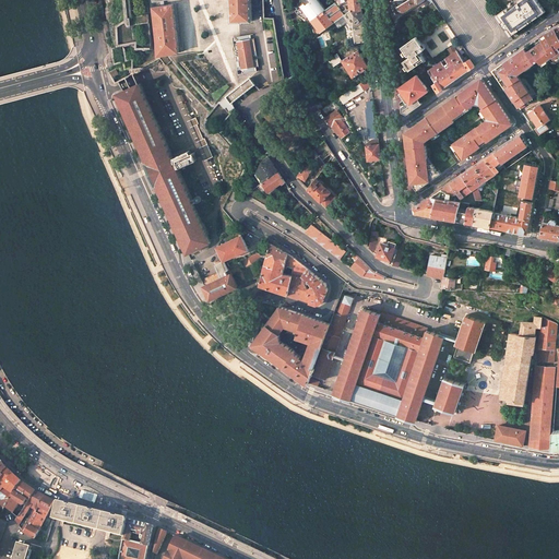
[(252,22),(251,0),(229,0),(232,22),(252,22)]
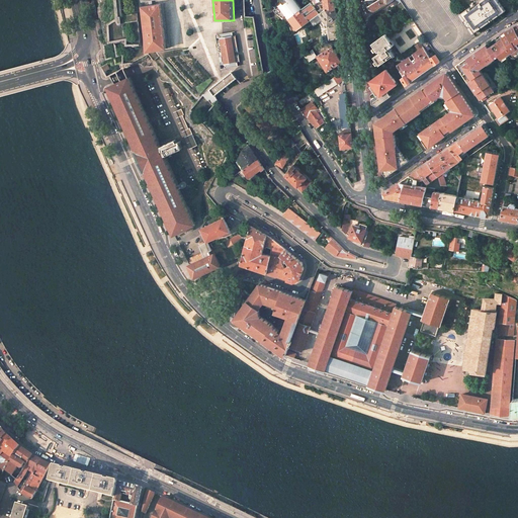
[(273,24),(276,27),(286,20),(288,19),(289,18),(300,10),(303,9),(295,0),(278,0),(273,6),(275,8),(268,14),(270,24),(273,24)]
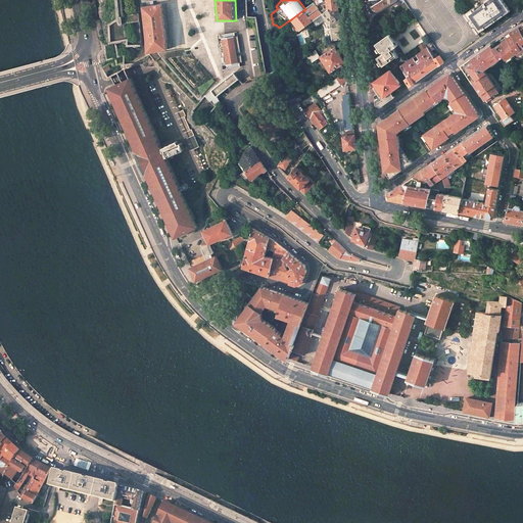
[(317,0),(316,1),(315,2),(323,13),(327,10),(339,9),(337,0),(317,0)]
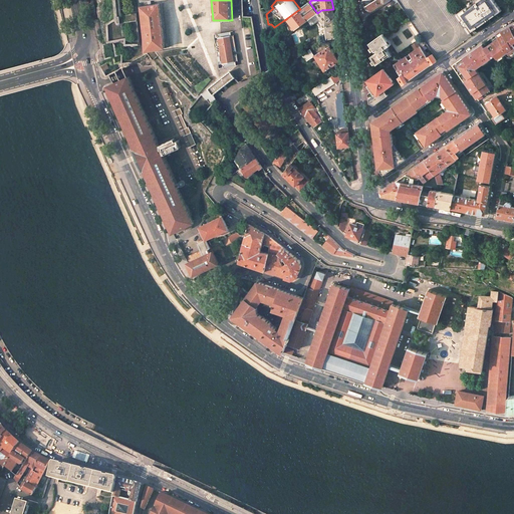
[(381,0),(374,0),(365,6),(369,12),(383,3),(381,0)]
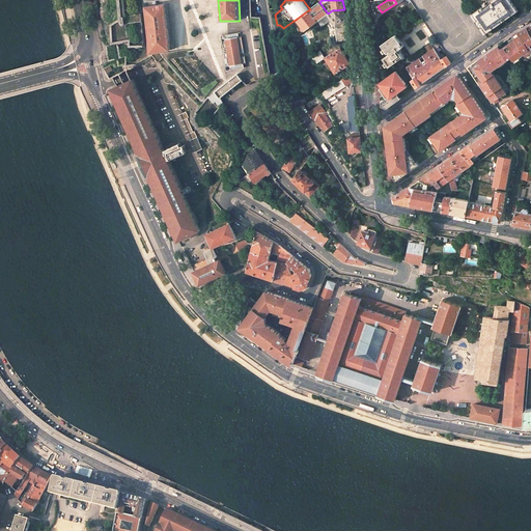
[(476,22),(485,34),(505,20),(504,18),(516,9),(509,0),(496,0),(490,5),(491,6),(488,7),(487,6),(481,11),(479,9),(473,14),(478,20),(476,22)]
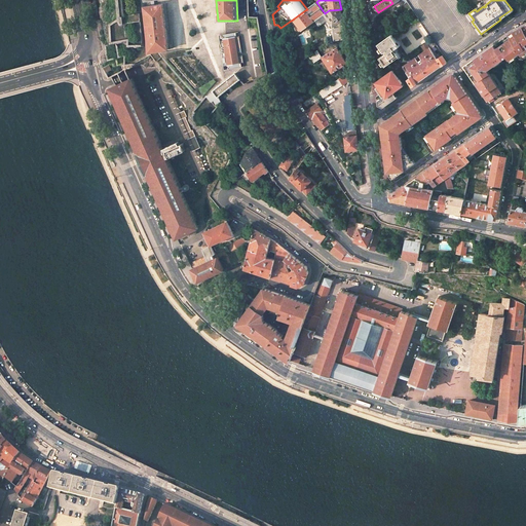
[(491,0),(487,0),(484,3),(475,9),(477,11),(483,6),(484,7),(486,6),(485,5),(491,0)]
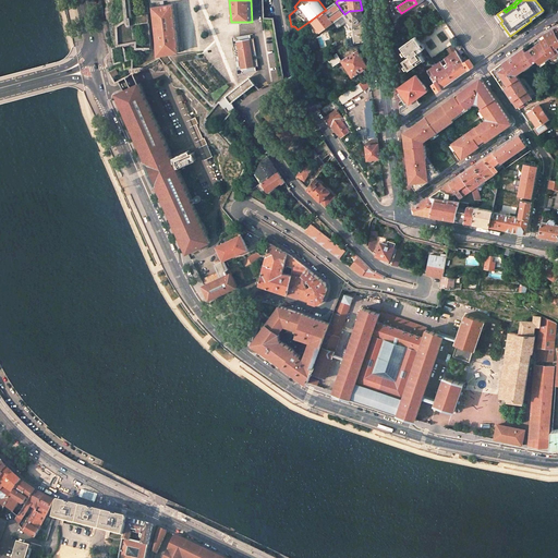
[(326,10),(324,11),(334,23),(344,14),(336,2),(326,10)]
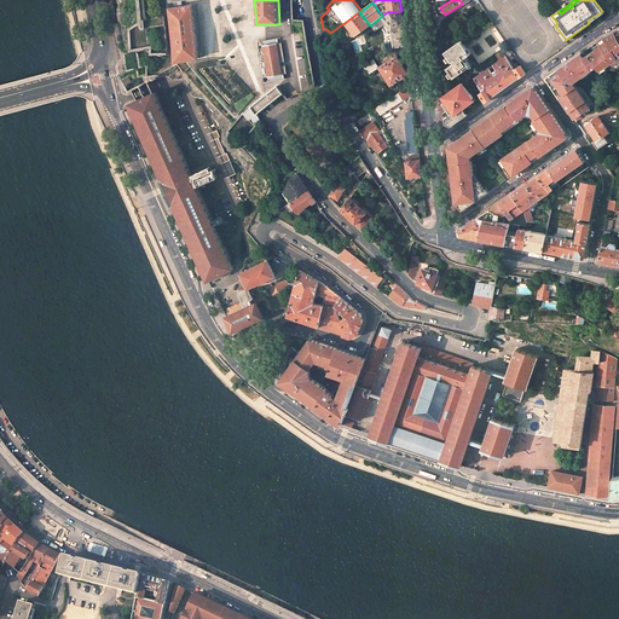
[(200,58),(191,5),(181,6),(179,6),(169,7),(174,39),(175,51),(177,61),(200,58)]
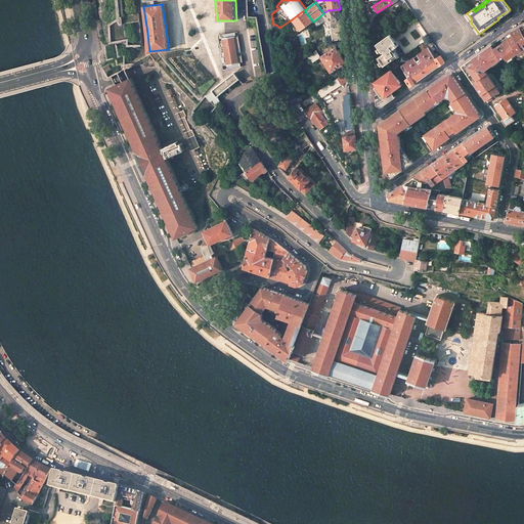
[(132,12),(131,6),(122,7),(123,15),(134,13),(134,12),(132,12)]
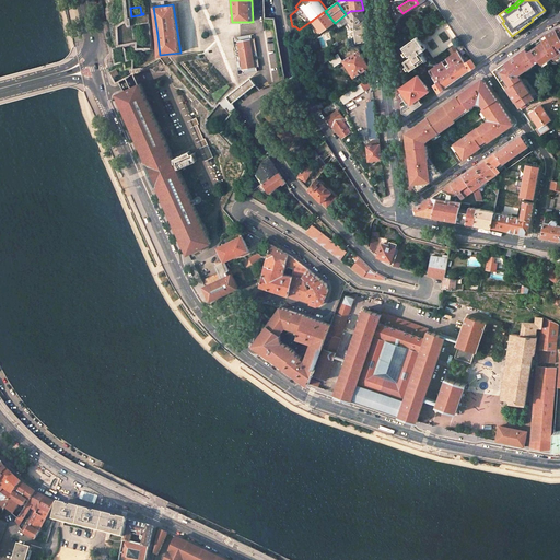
[(398,7),(392,11),(396,18),(403,14),(403,13),(398,7)]
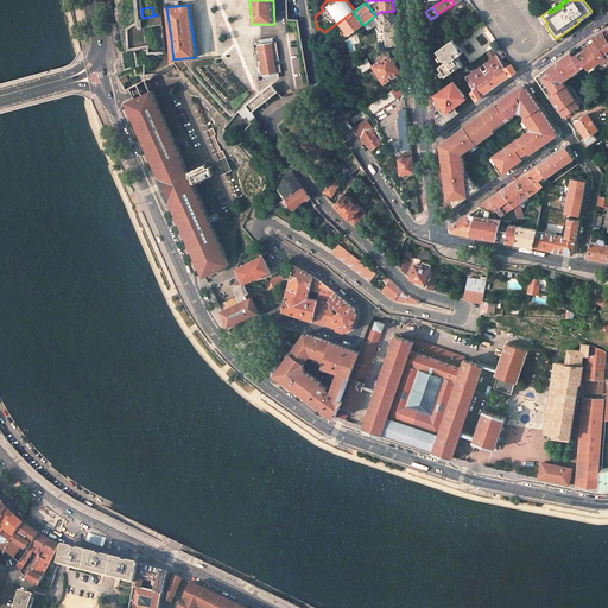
[(380,12),(375,16),(379,21),(394,11),(380,12)]
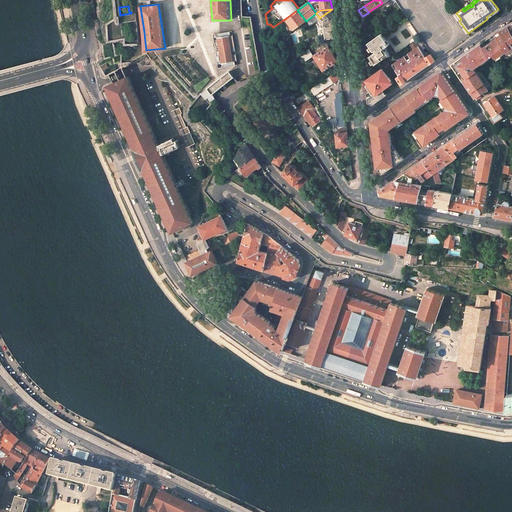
[(332,9),(319,18),(324,24),(326,39),(336,38),(332,9)]
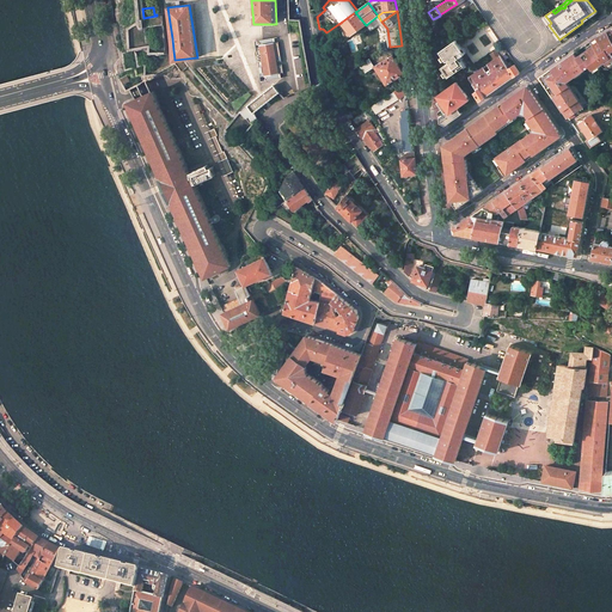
[(582,23),(597,13),(595,11),(581,20),(582,23)]
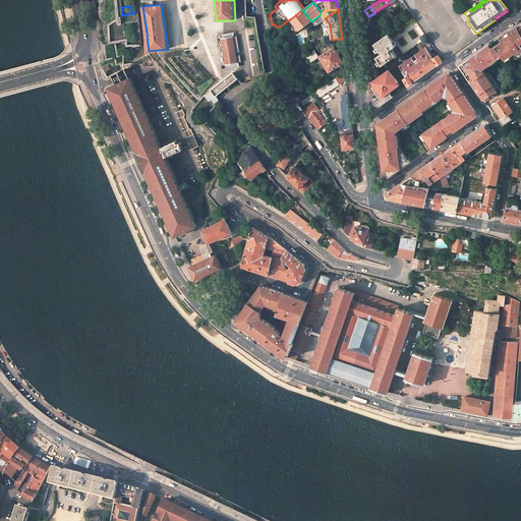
[(302,10),(291,18),(299,31),(311,21),(302,10)]
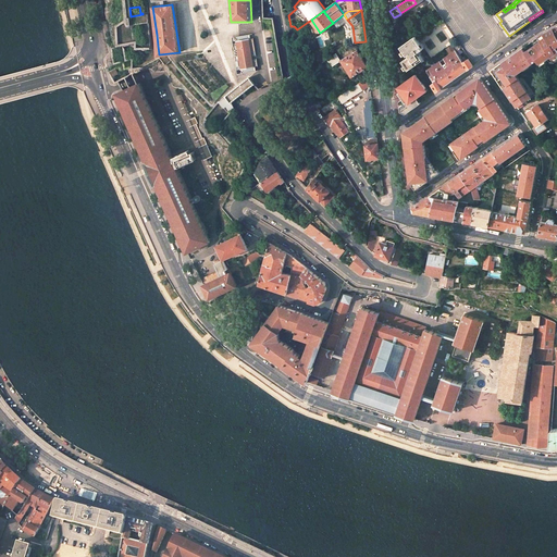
[(556,25),(546,32),(523,48),(533,62),(537,59),(540,63),(548,57),(548,58),(549,60),(551,62),(552,64),(554,65),(556,66),(556,25)]
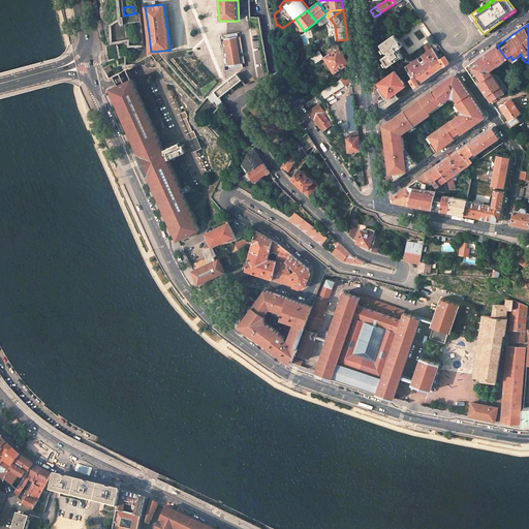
[(395,35),(381,43),(384,49),(386,53),(389,52),(390,53),(382,57),(389,66),(402,56),(398,50),(403,45),(395,35)]
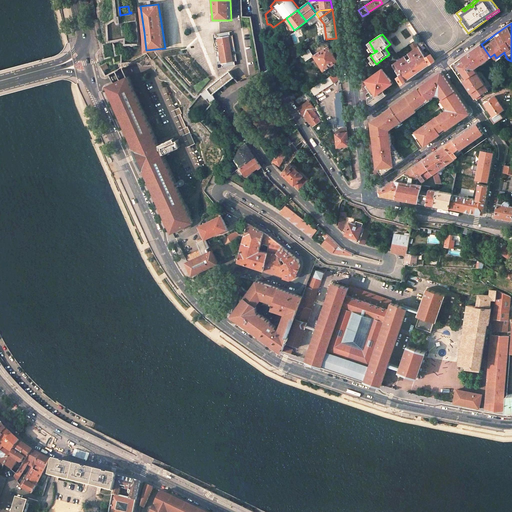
[(233,61),(229,35),(217,37),(222,63),(233,61)]
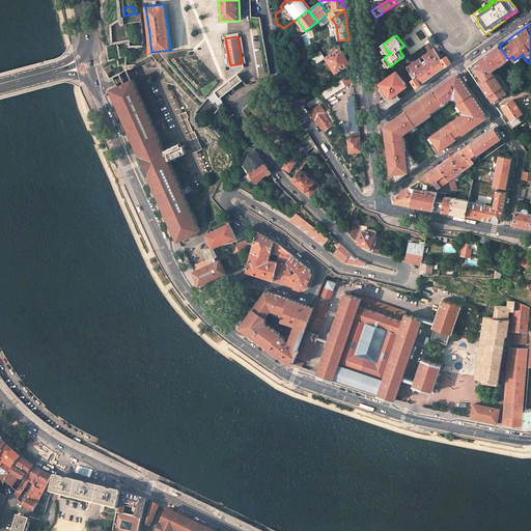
[(247,63),(242,36),(238,36),(242,63),(247,63)]
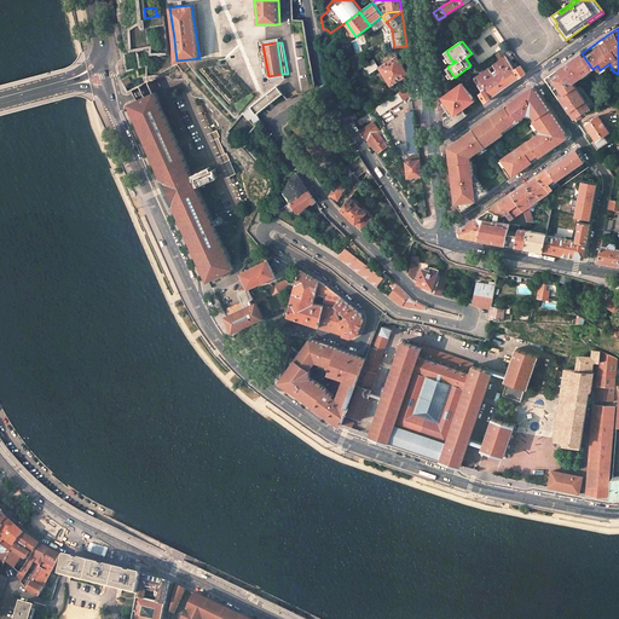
[(268,76),(262,45),(258,47),(262,77),(268,76)]
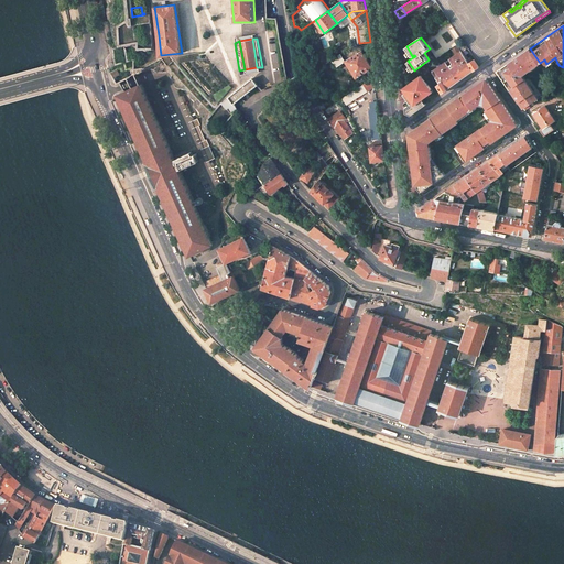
[(457,45),(452,49),(456,55),(462,51),(457,45)]
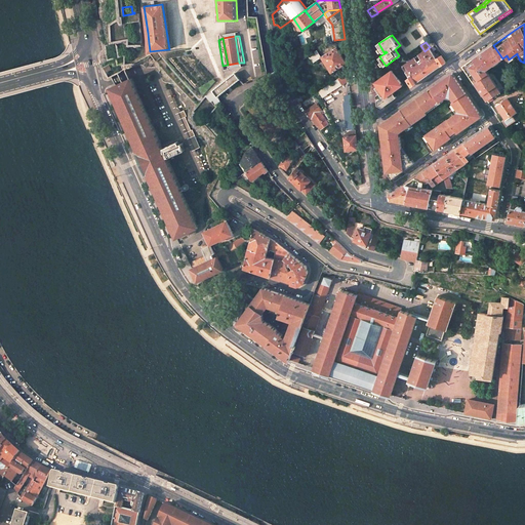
[(487,102),(496,95),(501,91),(486,70),(502,58),(493,45),(463,66),(480,89),(487,102)]
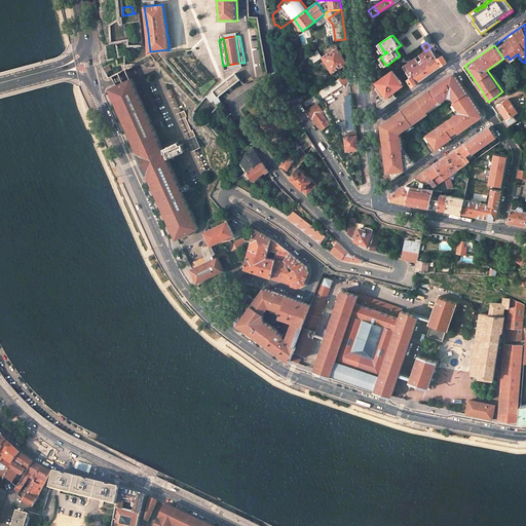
[(338,46),(323,57),(333,72),(347,63),(347,62),(338,46)]
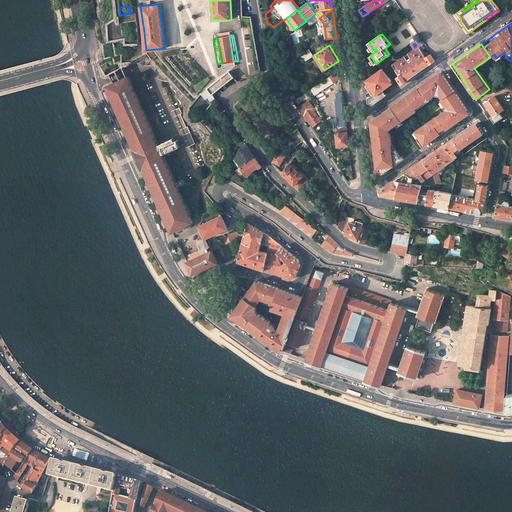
[(414,50),(390,67),(400,81),(402,84),(402,83),(407,80),(431,64),(435,61),(431,54),(426,57),(419,46),(414,50)]
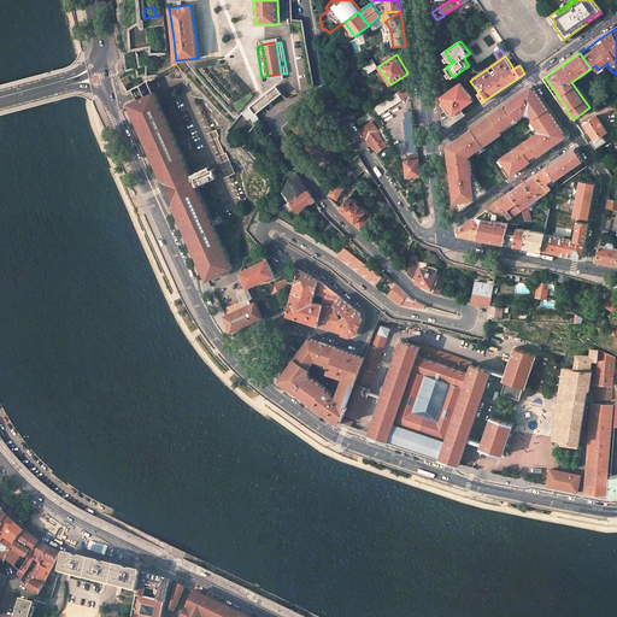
[(230,58),(189,62),(236,115),(242,107),(234,97),(254,81),(262,80),(260,74),(259,74),(258,68),(259,68),(258,60),(247,62),(231,64),(230,58)]
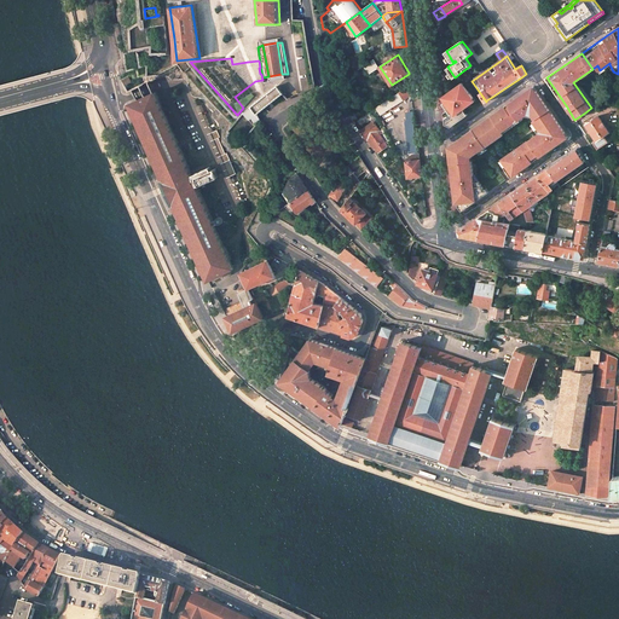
[(374,59),(364,67),(369,74),(379,68),(374,59)]
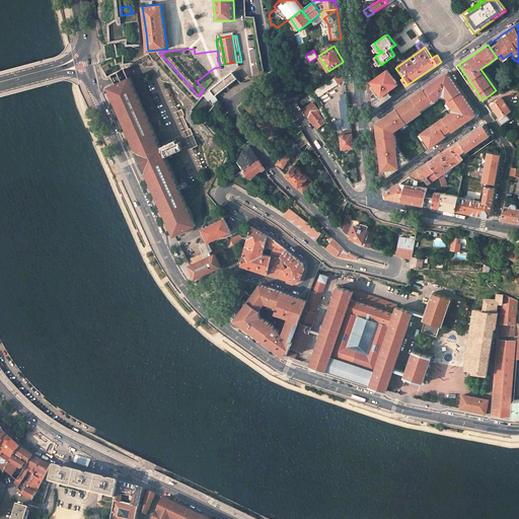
[(242,66),(241,62),(236,62),(225,64),(220,65),(221,70),(242,66)]
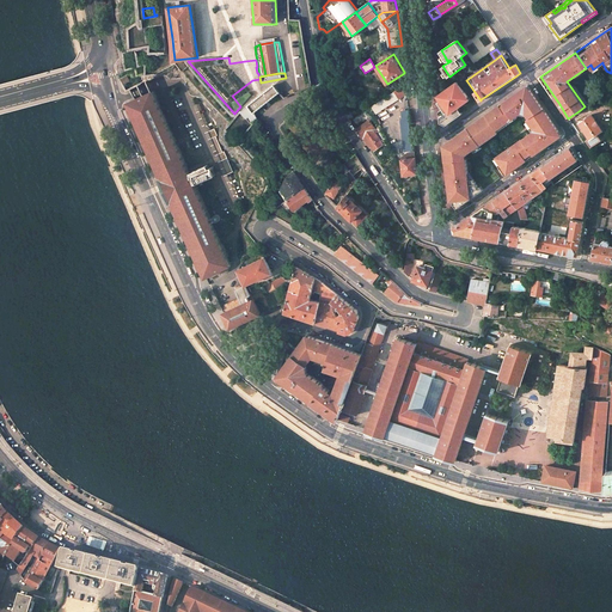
[(460,115),(463,114),(458,106),(470,99),(458,81),(438,95),(441,122),(446,124),(460,115)]
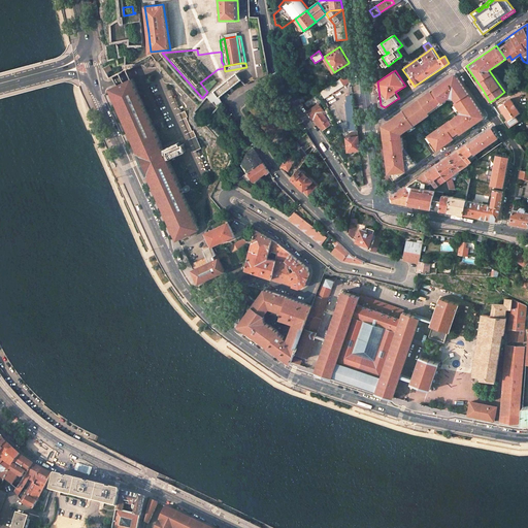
[(351,72),(321,91),(325,98),(344,86),(352,81),(351,72)]
